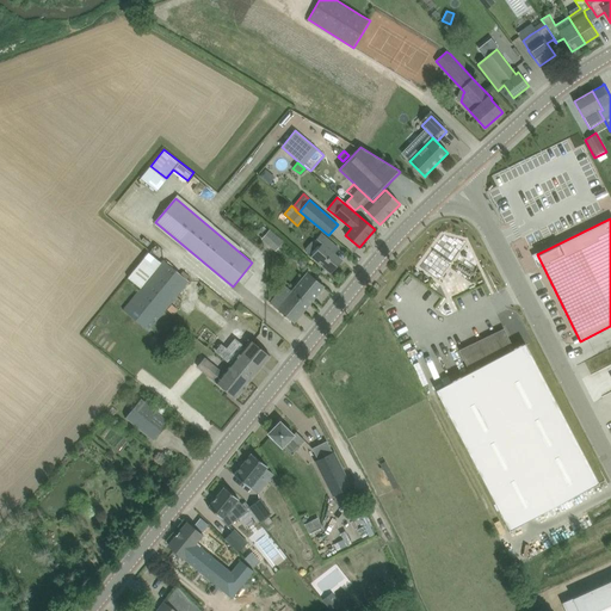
[(276,251),(284,241),(270,229),(261,239),(276,251)]
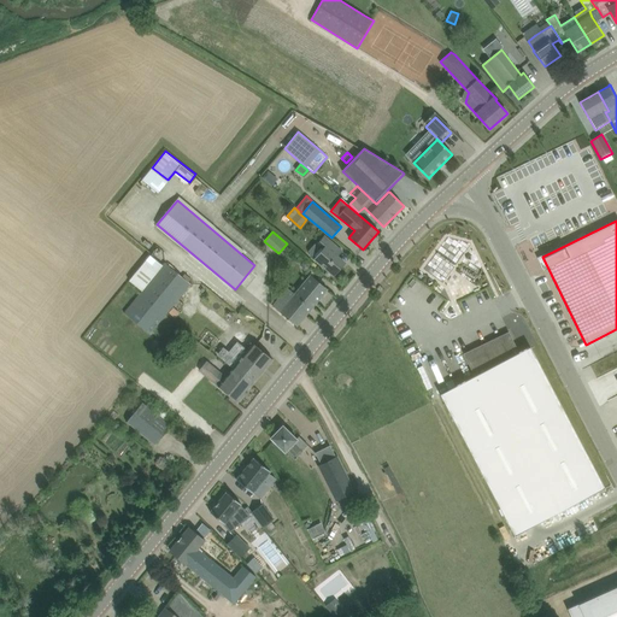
[(324,236),(318,245),(315,244),(309,251),(310,254),(334,275),(345,263),(335,254),(339,248),(341,251),(342,251),(324,236)]
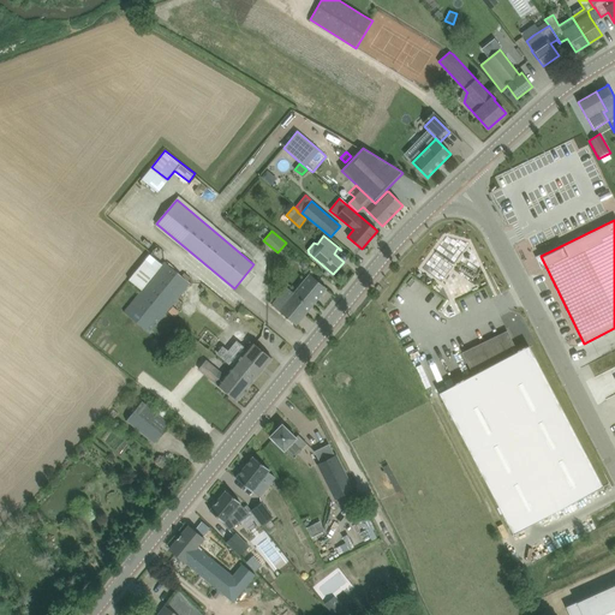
[(165,261),(147,282),(141,291),(166,312),(191,284),(165,261)]
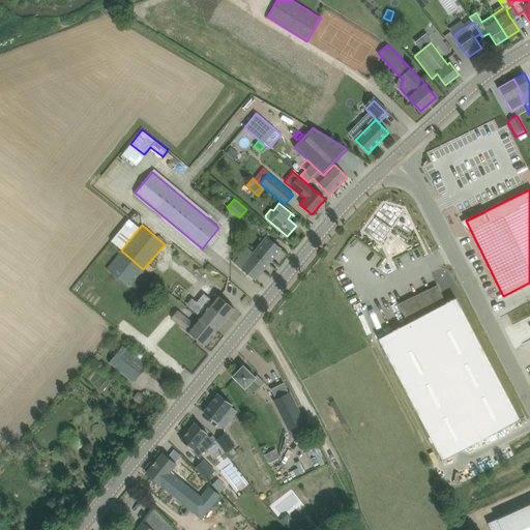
[(282,248),(267,236),(253,253),(239,268),(255,280),(282,248)]
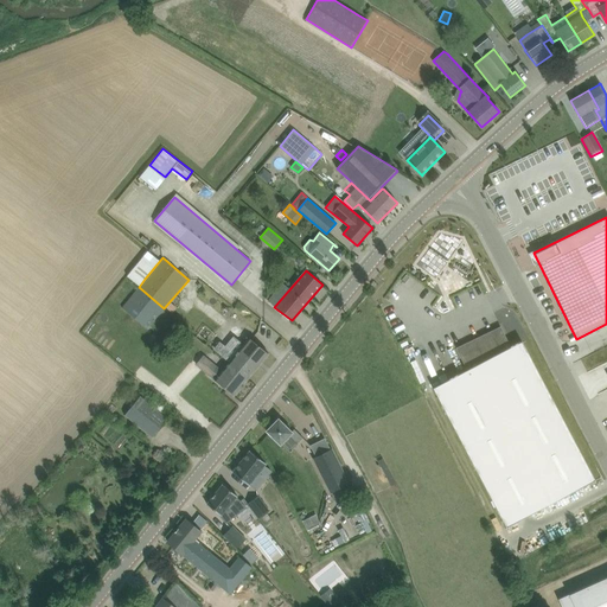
[(148,328),(164,308),(139,287),(122,307),(148,328)]
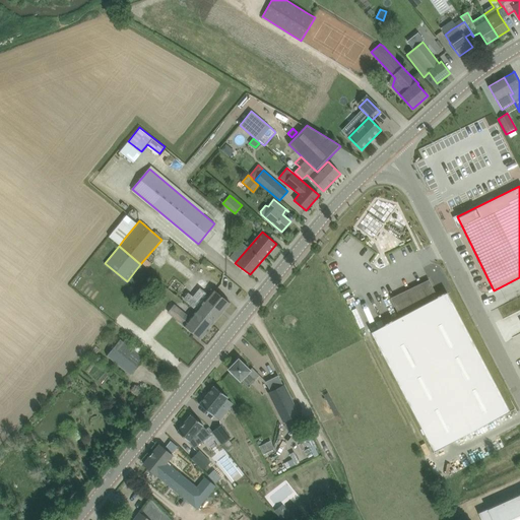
[(400,317),(371,332),(434,451),(510,411),(447,293),(437,298),(429,280),(391,298),(400,317)]
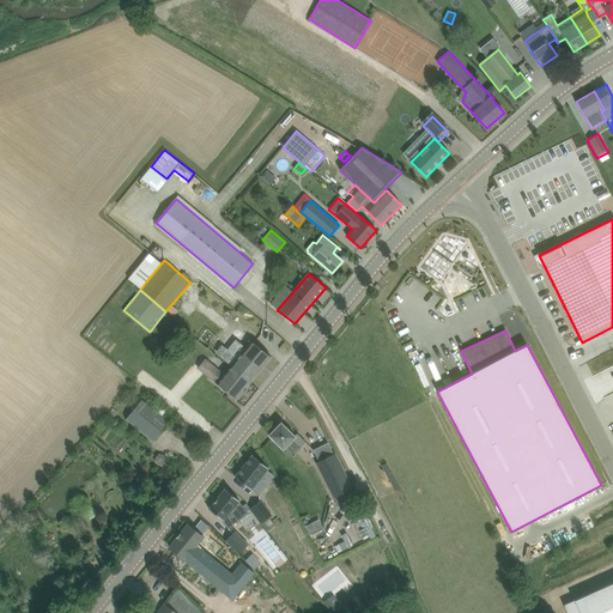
[(252,340),(231,365),(250,382),(271,357),(252,340)]
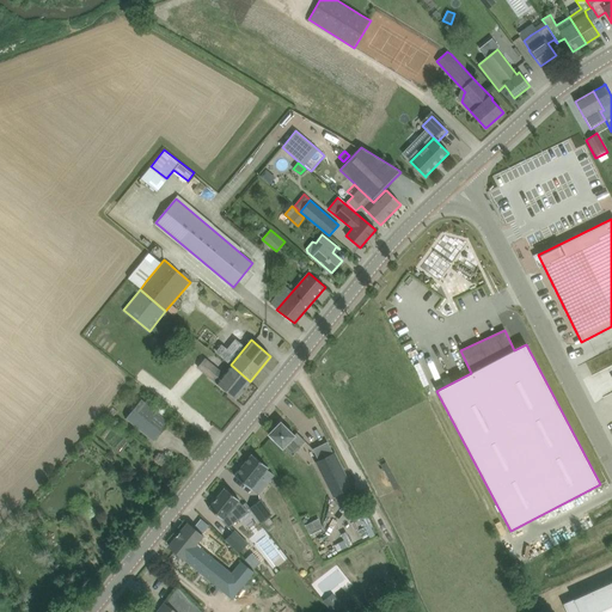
[(236,399),(250,381),(231,365),(224,373),(216,367),(208,377),(236,399)]
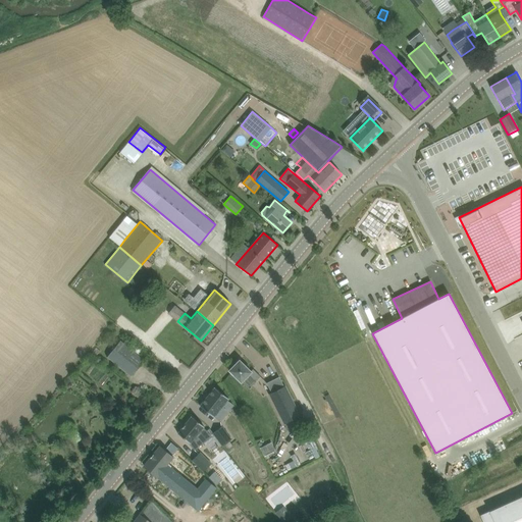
[(144,360),(137,354),(120,341),(107,357),(132,376),(144,360)]
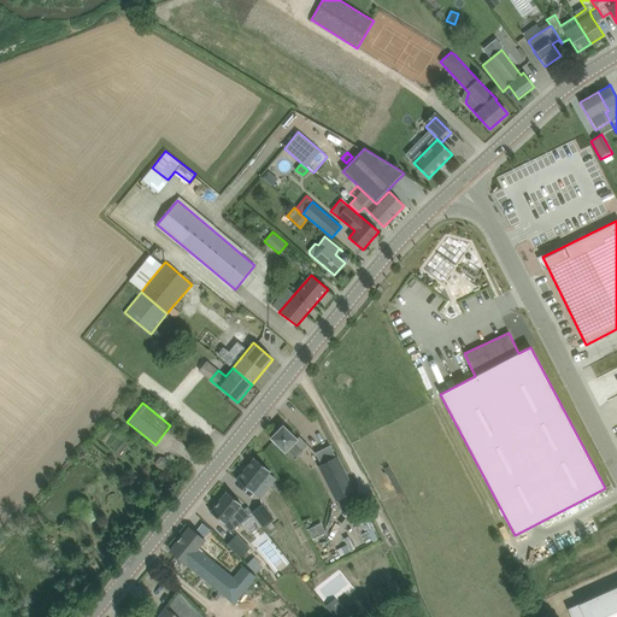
[(271,438),(293,459),(303,451),(307,445),(299,436),(297,439),(283,425),(271,438)]
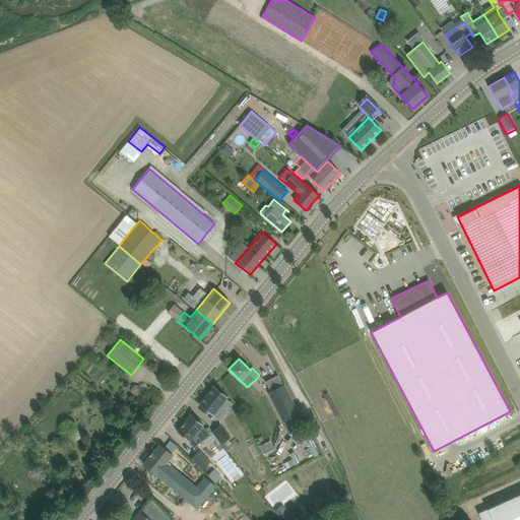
[(266,382),(271,391),(283,385),(278,376),(266,382)]
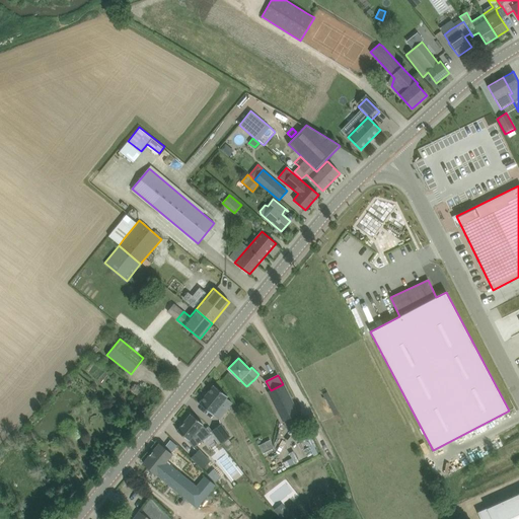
[(283,421),(298,414),(284,384),(283,384),(271,390),(269,391),(283,421)]
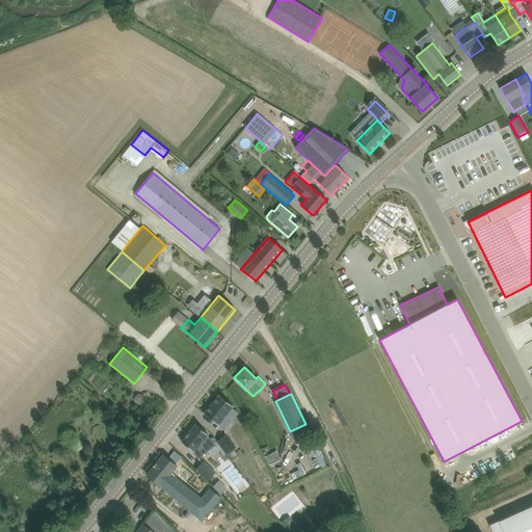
[(204,414),(218,425),(218,424),(224,429),(231,423),(230,417),(227,415),(233,406),(219,395),(204,414)]
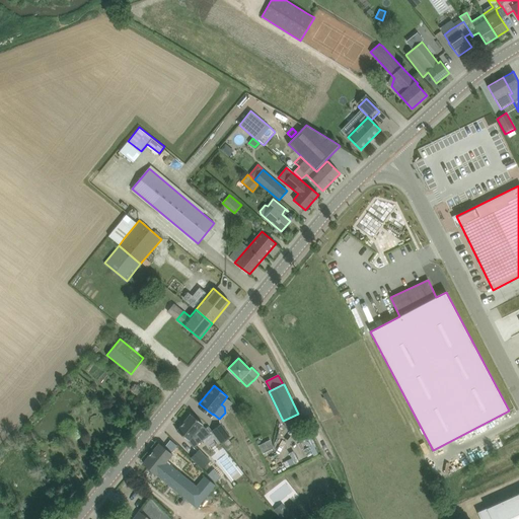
[(198,434),(206,428),(207,427),(191,414),(176,431),(189,440),(188,441),(194,447),(203,440),(198,434)]
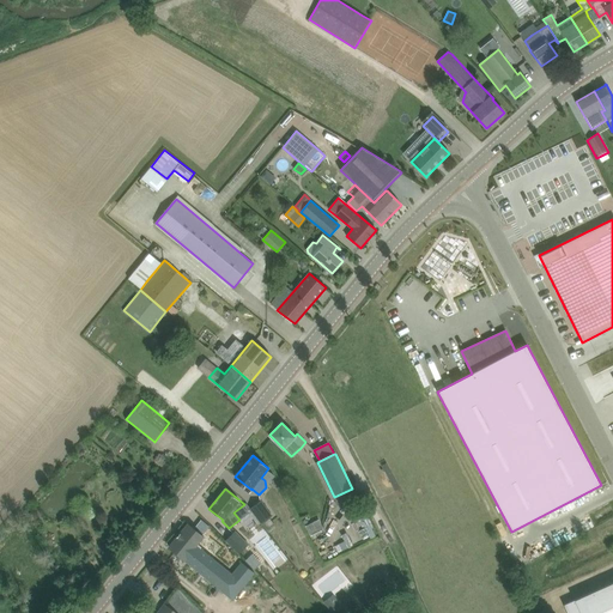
[(250,509),(261,523),(272,516),(261,501),(250,509)]
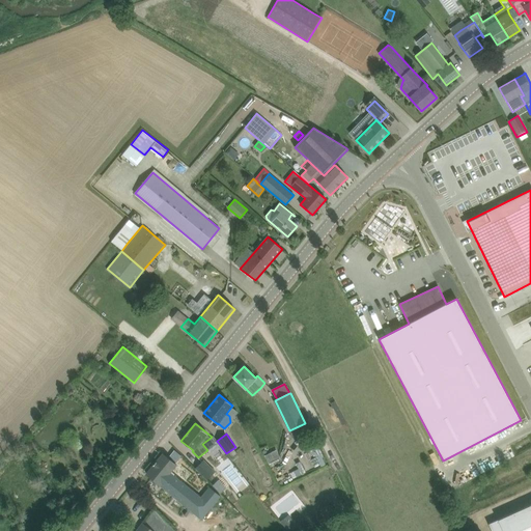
[(322,467),(326,465),(314,442),(309,444),(322,467)]
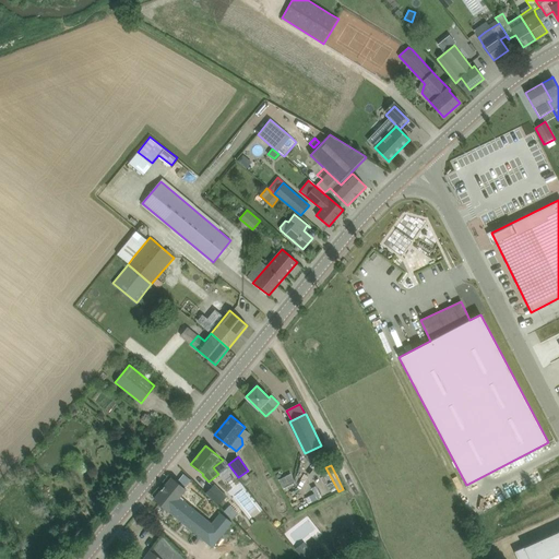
[(179,496),(185,488),(171,477),(154,499),(212,546),(232,522),(221,513),(211,525),(181,501),(182,499),(179,496)]
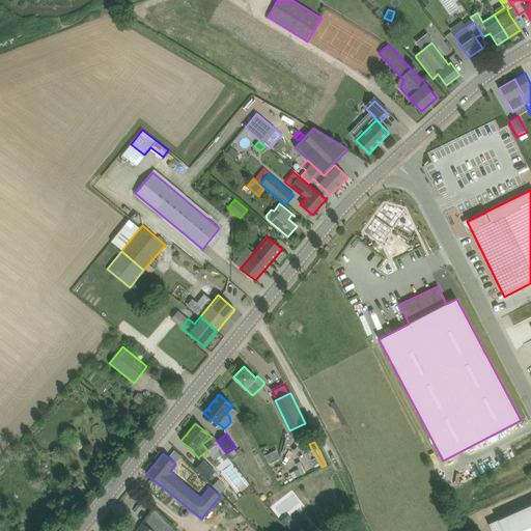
[(271,453),(266,456),(269,463),(274,459),(271,453)]
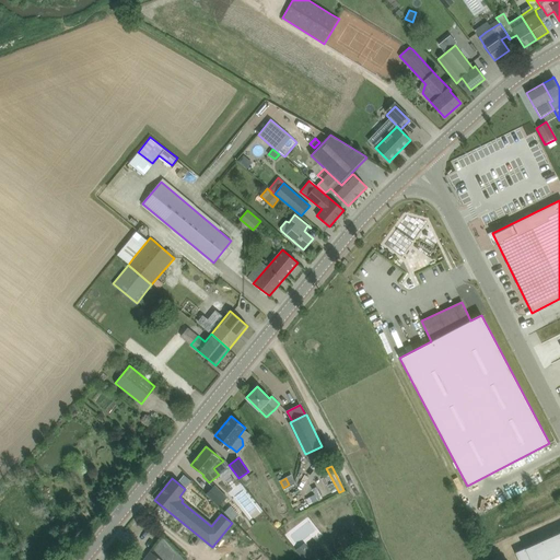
[(219,506),(228,498),(214,485),(206,493),(219,506)]
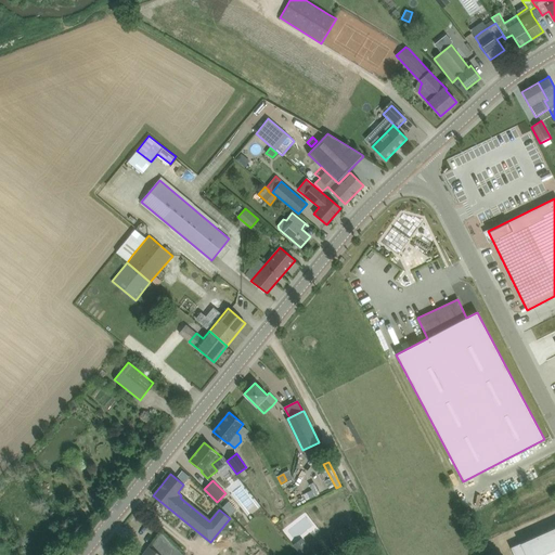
[(312,490),(304,494),(306,501),(320,493),(313,482),(309,485),(312,490)]
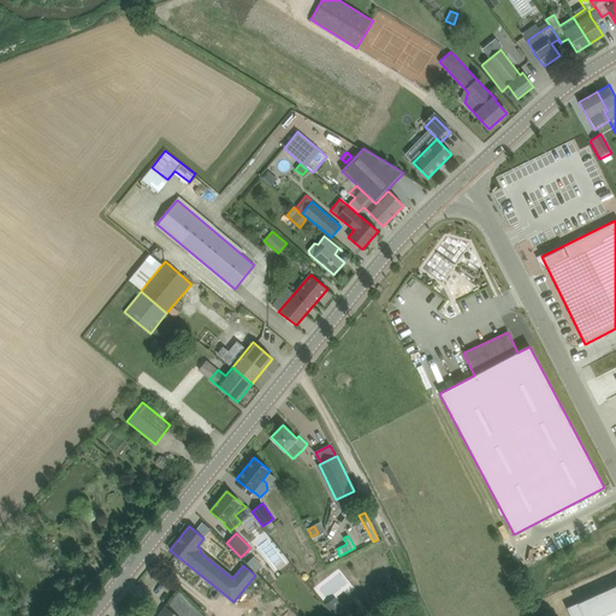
[(262,566),(253,557),(247,563),(256,572),(262,566)]
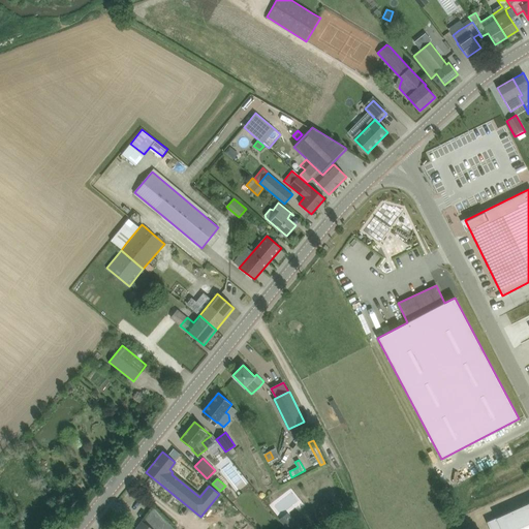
[(528,528),(528,502),(496,518),(500,528),(528,528)]
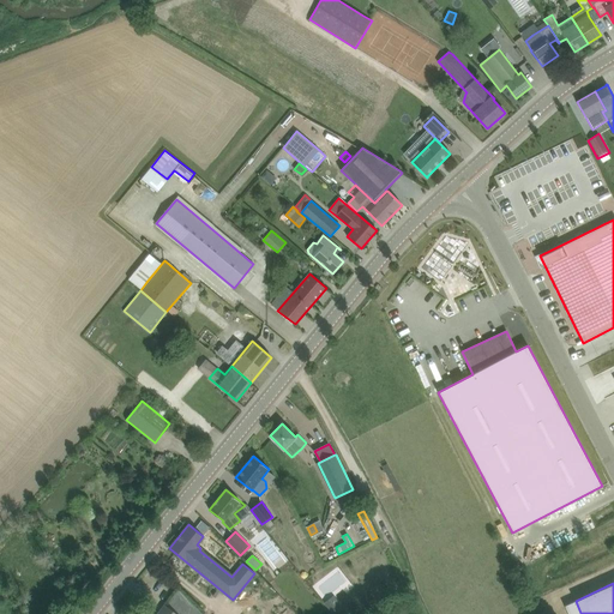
[(179,613),(184,608),(178,603),(184,595),(179,590),(167,607),(163,605),(156,613),(179,613)]
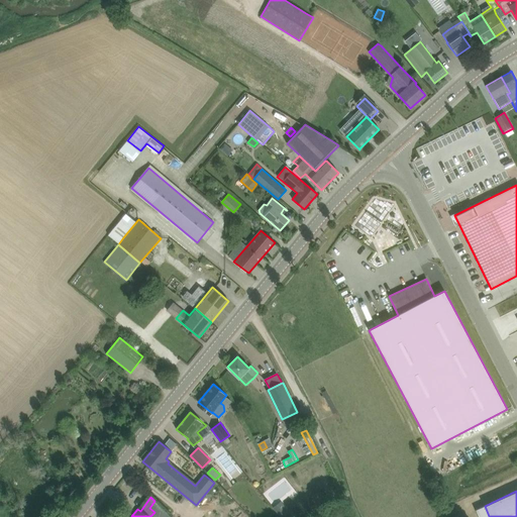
[(289,516),(292,515),(287,508),(279,514),(280,516),(289,516)]
